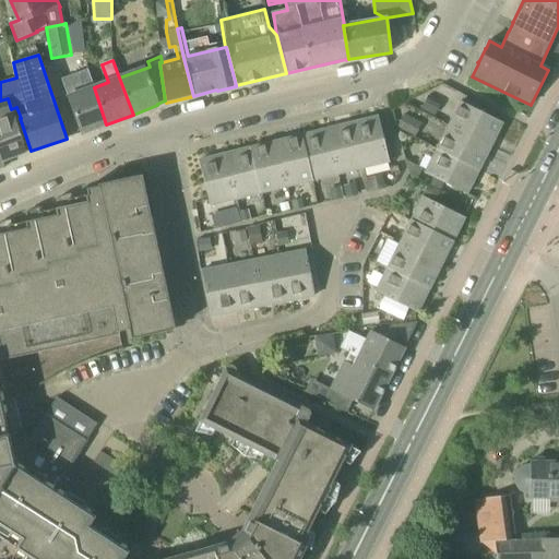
[(106,125),(94,87),(87,70),(74,74),(76,80),(63,85),(68,97),(82,133),(106,125)]
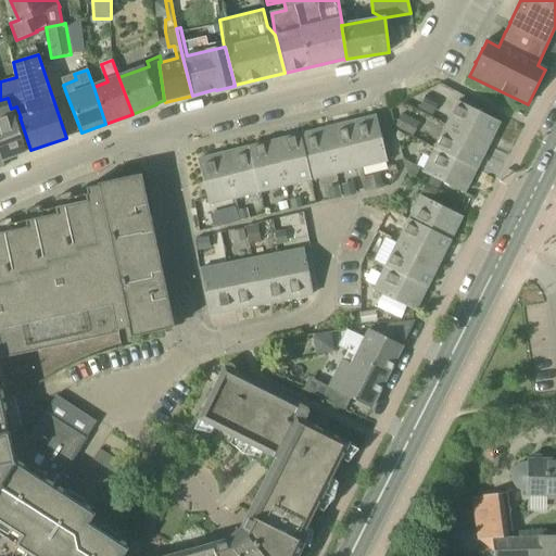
[(425,96),(419,108),(432,114),(439,102),(425,96)]
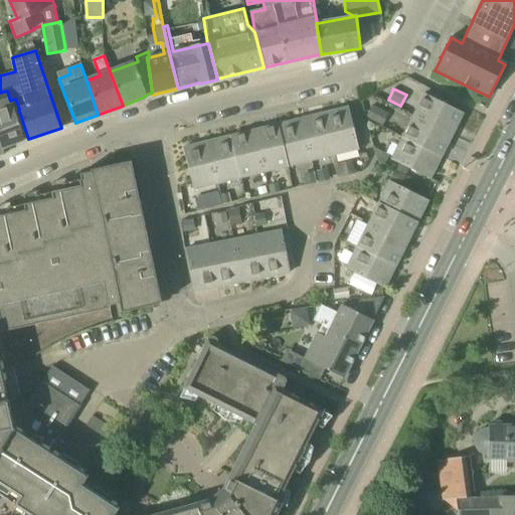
[(23,141),(12,106),(10,101),(7,91),(0,93),(0,142),(2,149),(23,141)]
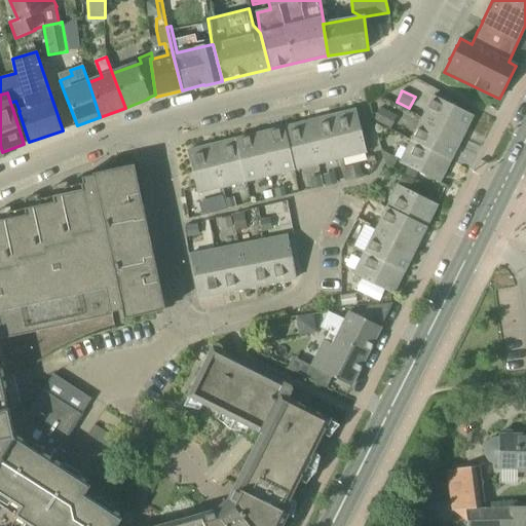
[(422,119),(461,138),(473,115),(434,96),(422,119)]
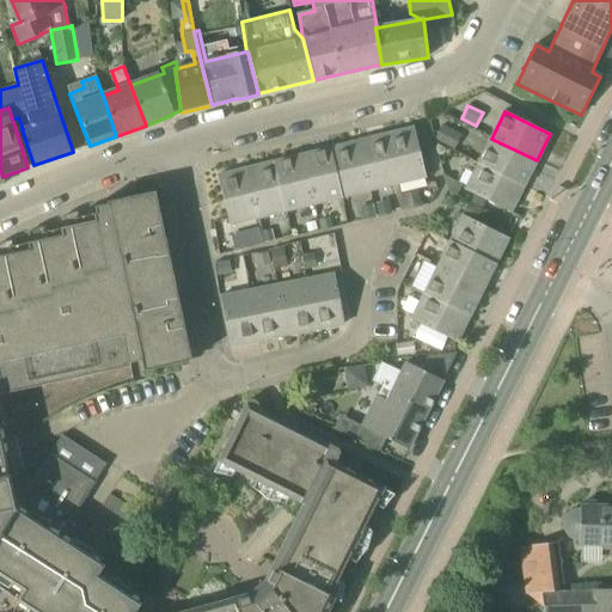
[(442,126),(435,141),(451,150),(459,134),(442,126)]
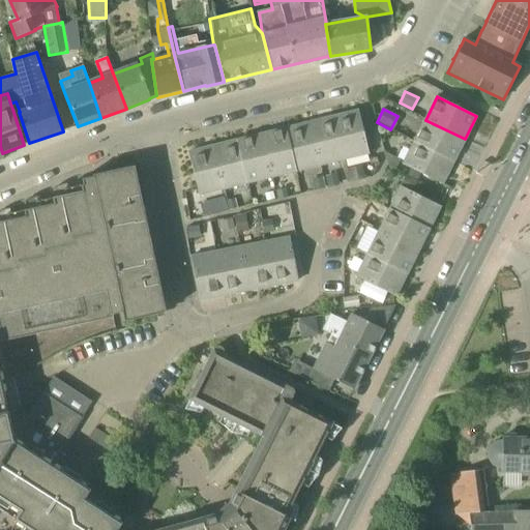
[(334,117),(345,159),(369,153),(358,111),(334,117)]
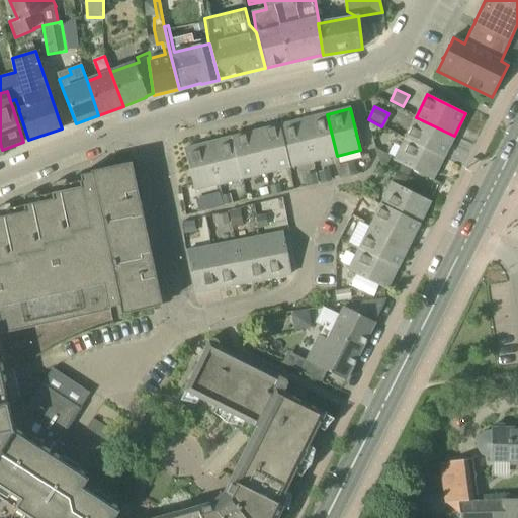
[(314,162),(337,156),(327,114),(303,120),(314,162)]
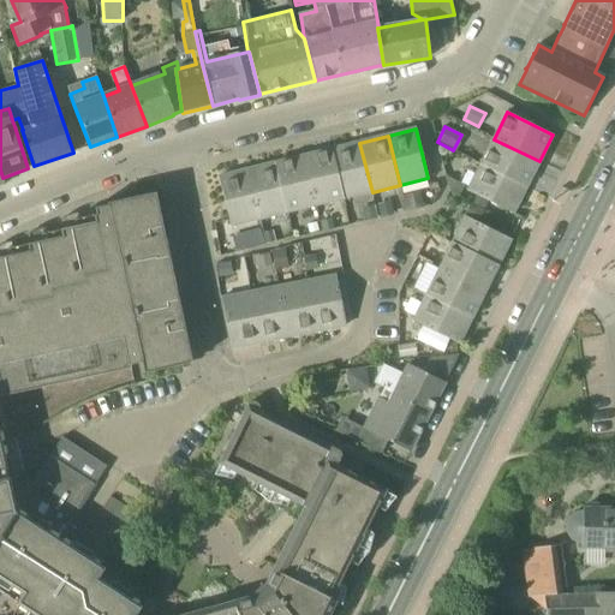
[(526,187),(539,161),(494,139),(481,165),(526,187)]
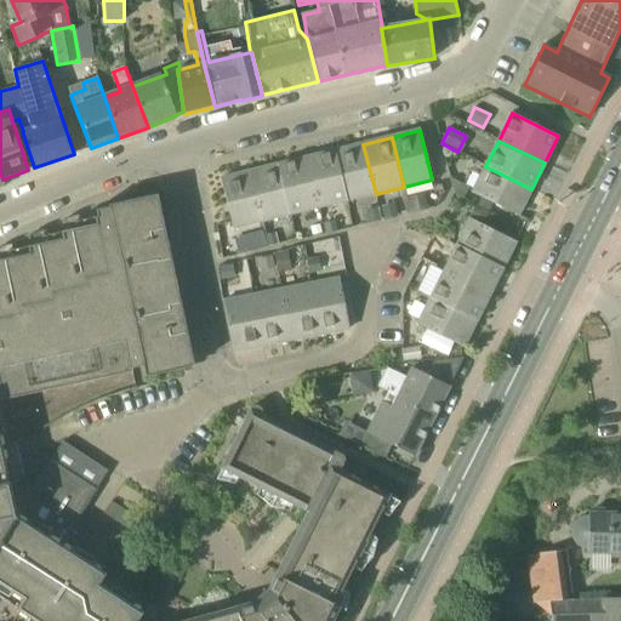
[(347,201),(376,194),(363,144),(335,152),(347,201)]
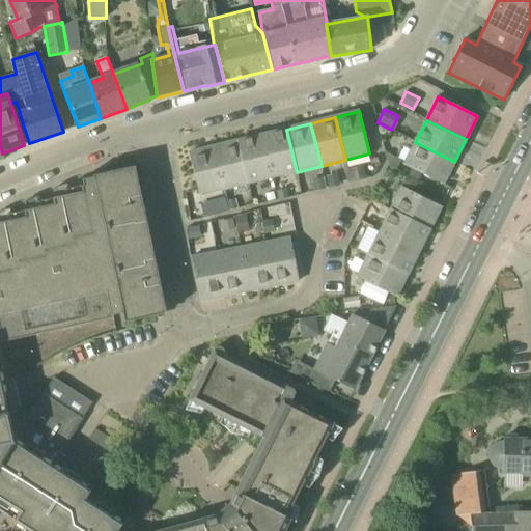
[(272,177),(297,172),(286,130),(261,135),(272,177)]
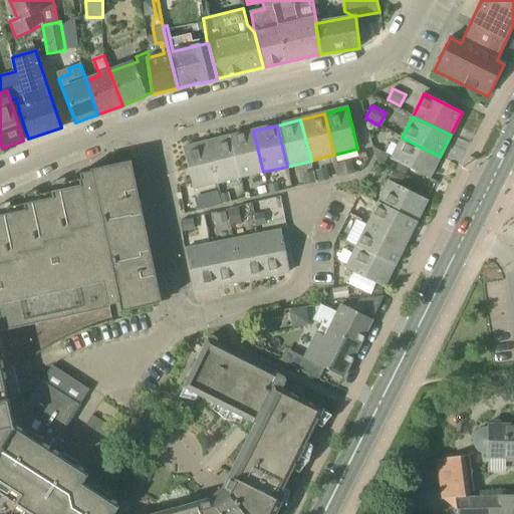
[(240,178),(263,172),(253,131),(229,137),(240,178)]
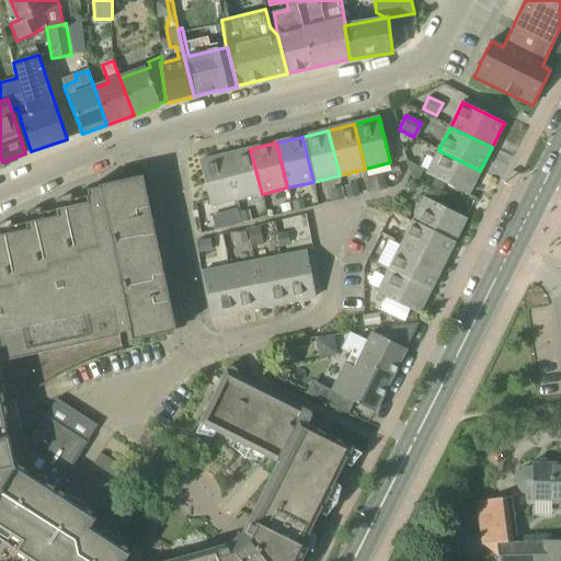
[(236,201),(262,194),(250,149),(225,156),(236,201)]
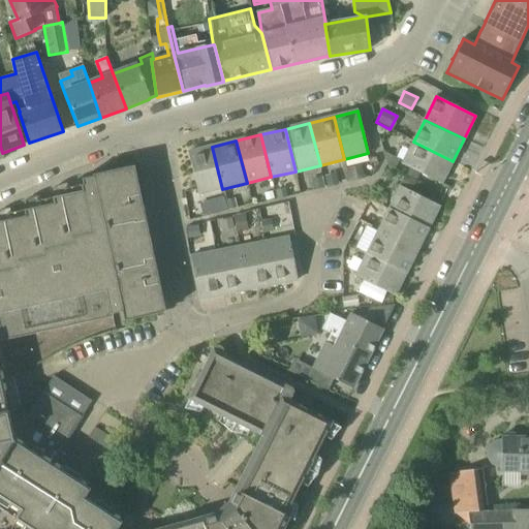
[(441,184),(453,161),(413,142),(402,164),(441,184)]
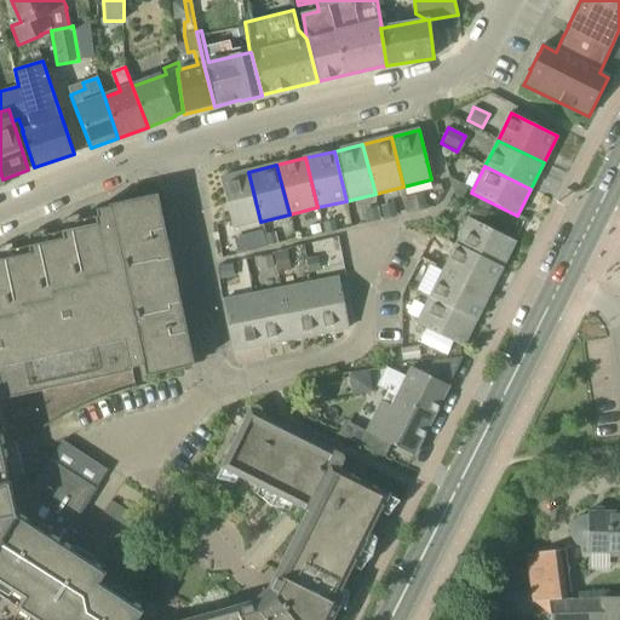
[(233,229),(260,222),(248,172),(220,179),(233,229)]
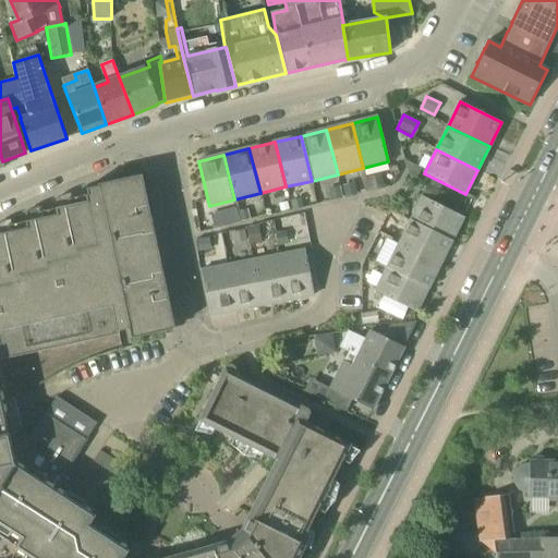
[(381,174),(365,178),(368,192),(385,189),(381,174)]
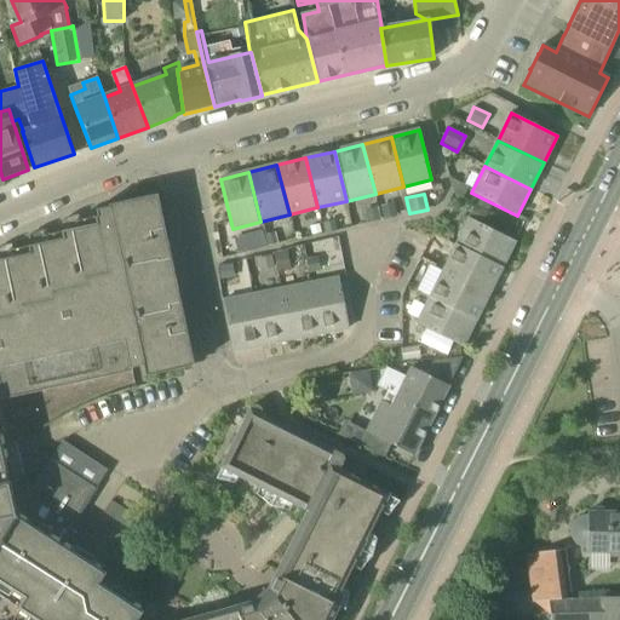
[(0,597),(35,619),(331,619),(338,606),(334,603),(389,494),(339,470),(342,465),(246,418),(220,468),(308,511),(268,590),(253,602),(188,619),(151,619),(156,614),(158,612),(158,609),(156,607),(155,606),(154,603),(151,603),(149,603),(147,604),(145,606),(141,612),(98,584),(104,573),(69,551),(79,535),(70,529),(93,493),(95,493),(96,491),(95,491),(108,470),(63,441),(50,461),(49,461),(47,464),(33,487),(22,480),(9,482),(0,442),(0,394),(1,395),(3,400),(132,372),(131,368),(143,366),(145,377),(194,366),(168,248),(158,251),(155,242),(167,240),(158,195),(108,206),(109,208),(95,211),(96,217),(75,222),(76,229),(65,231),(42,236),(44,244),(9,251),(10,258),(0,259),(0,597)]
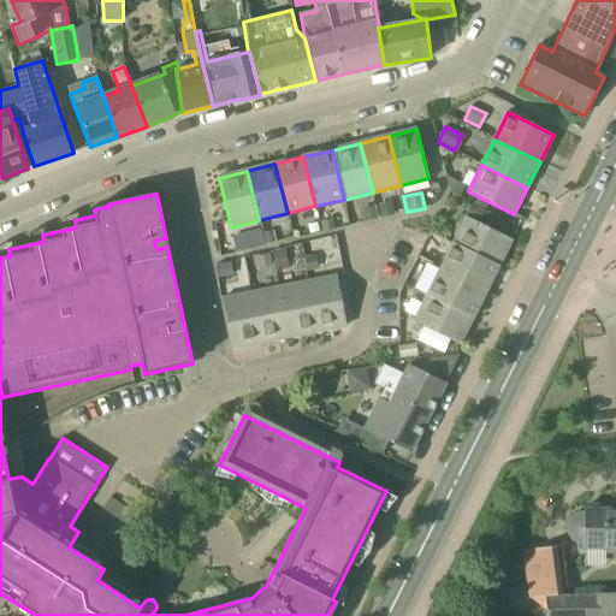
[(452,243),(498,266),(511,241),(466,218),(452,243)]
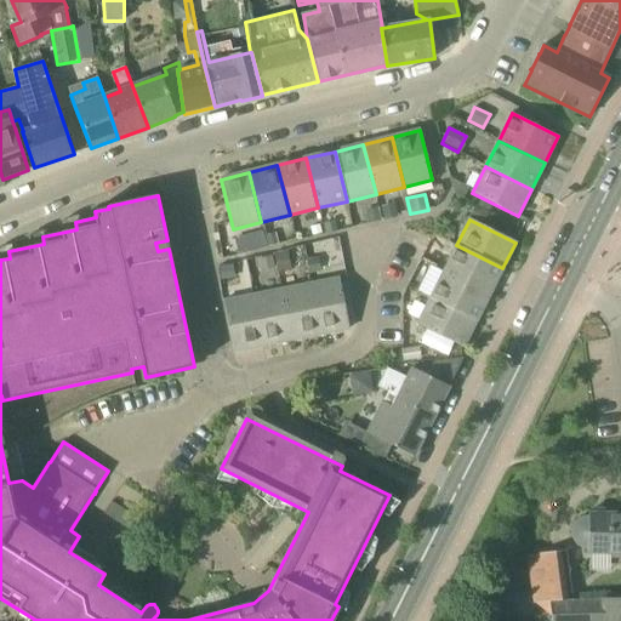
[(262,232),(248,237),(251,252),(266,249),(262,232)]
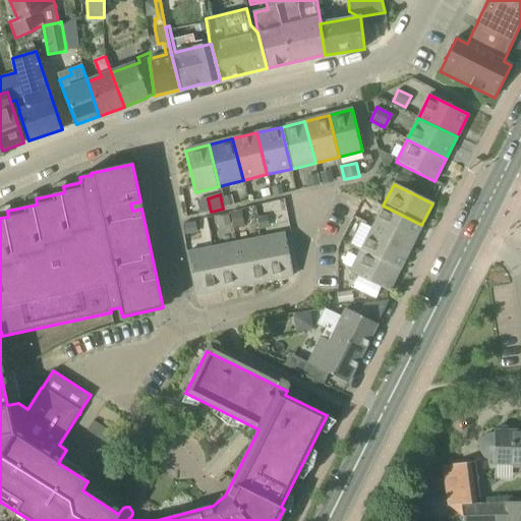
[(411,247),(421,225),(383,206),(372,228),(411,247)]
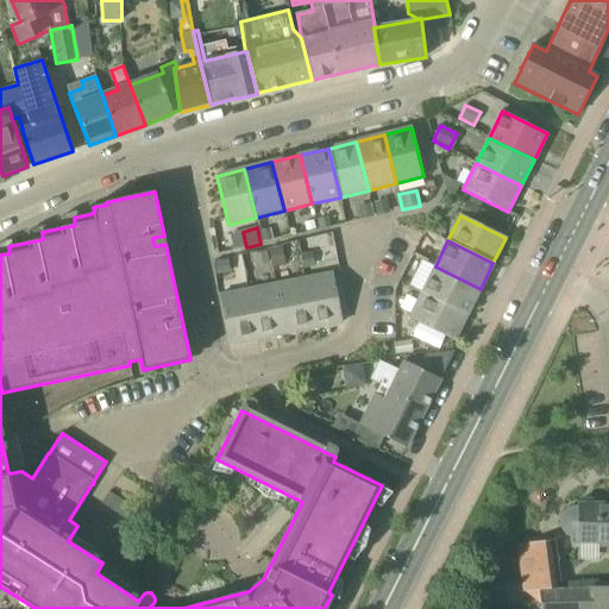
[(282,246),(269,250),(272,268),(286,265),(282,246)]
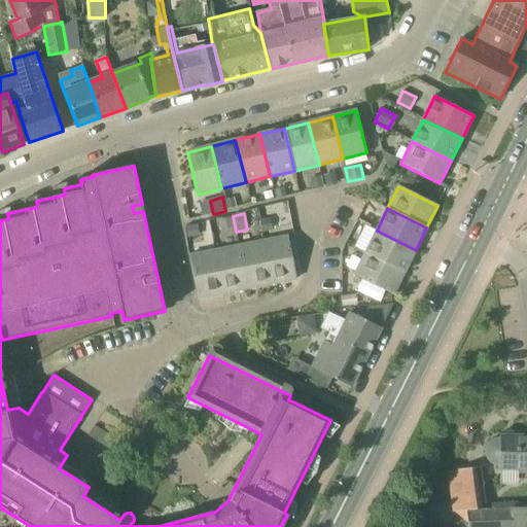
[(405,273),(416,250),(377,231),(365,252),(405,273)]
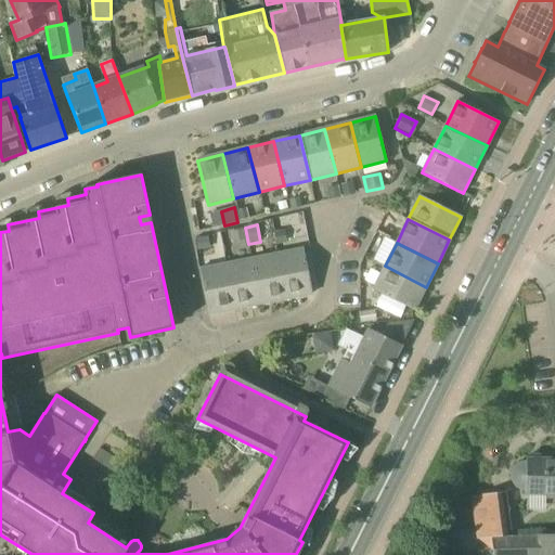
[(312,294),(304,249),(279,254),(287,299),(312,294)]
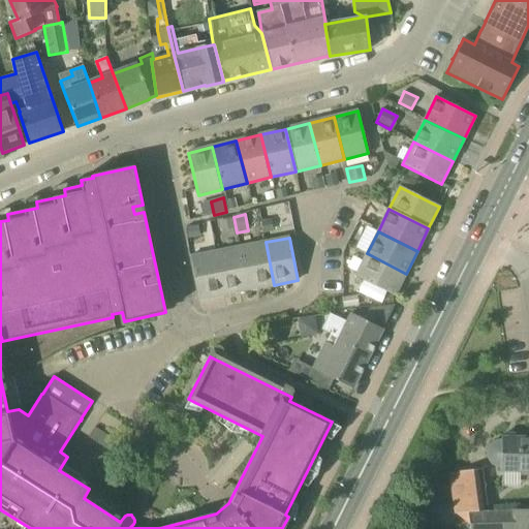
[(249,290),(274,285),(266,242),(241,247),(249,290)]
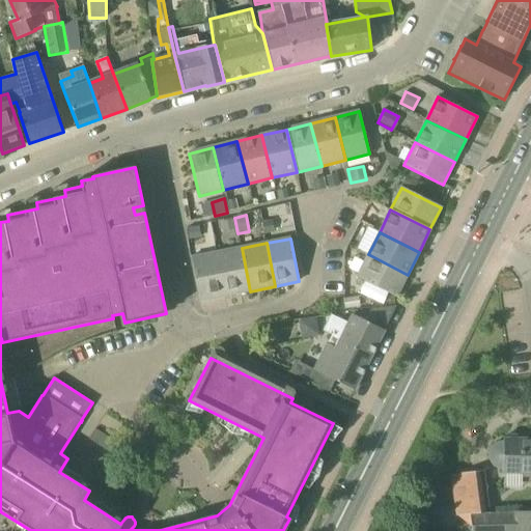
[(225,296),(250,291),(242,248),(217,253),(225,296)]
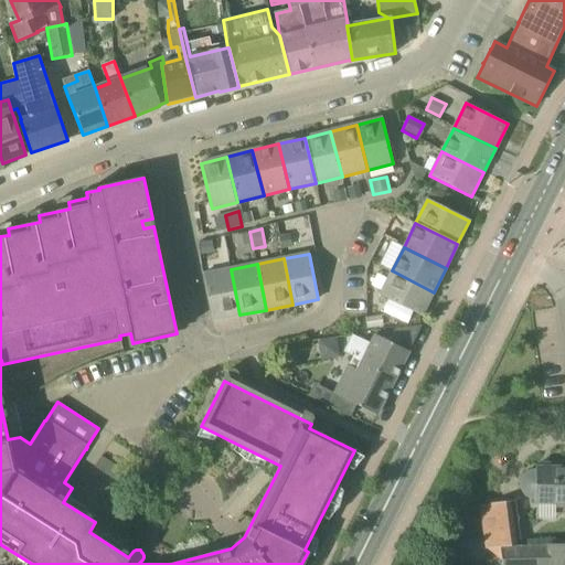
[(212,320),(240,315),(231,269),(203,274),(212,320)]
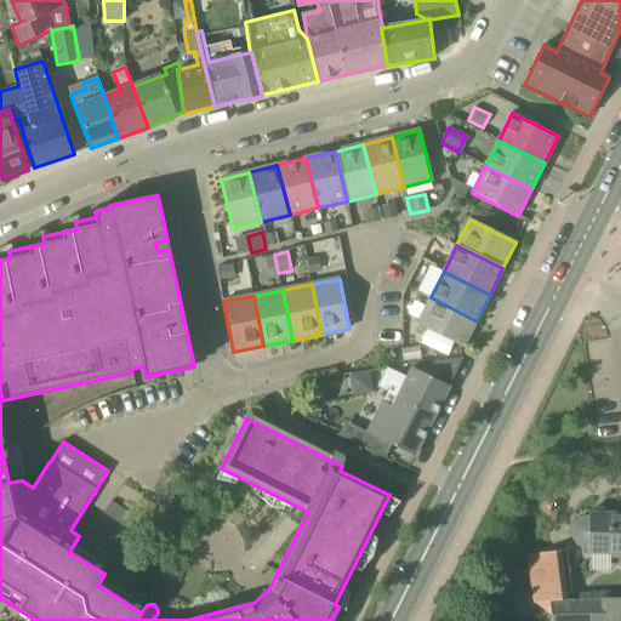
[(463,348),(477,322),(431,297),(417,324),(463,348)]
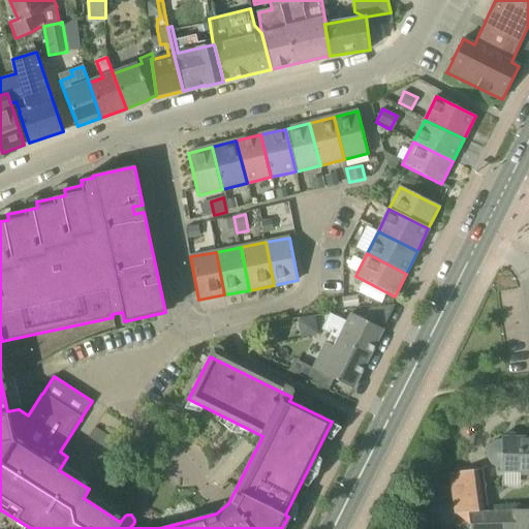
[(338,340),(369,355),(395,305),(394,305),(370,309),(364,320),(351,314),(347,322),(330,314),(321,330),(339,339),(338,340)]
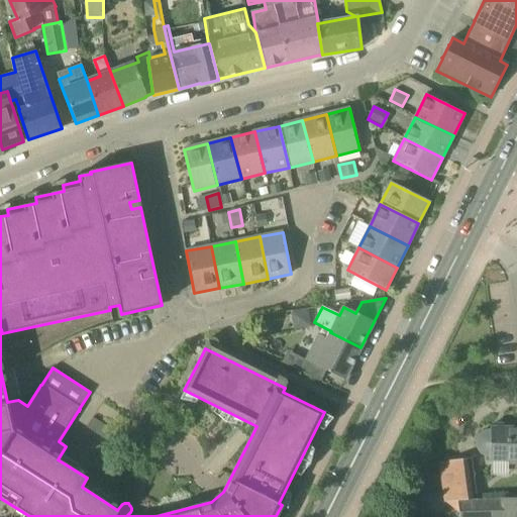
[(344,380),(360,347),(330,332),(327,338),(318,334),(306,360),(344,380)]
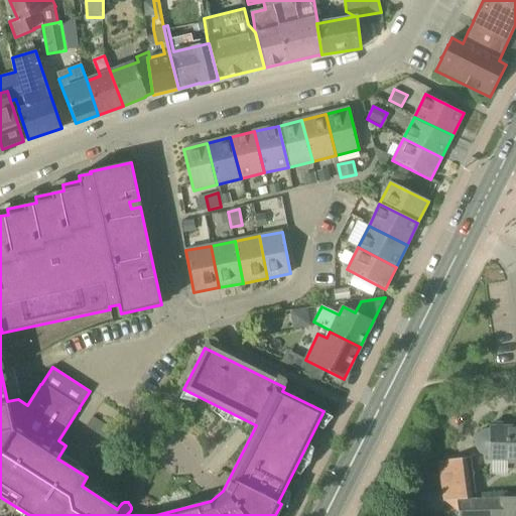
[(515,426),(502,427),(495,426),(488,426),(488,428),(486,429),(483,429),(481,431),(479,433),(477,435),(476,437),(475,440),(475,442),(475,445),(475,447),(477,450),(478,453),(480,455),(483,457),(485,457),(488,458),(487,462),(489,462),(507,461),(507,464),(515,464),(515,426)]
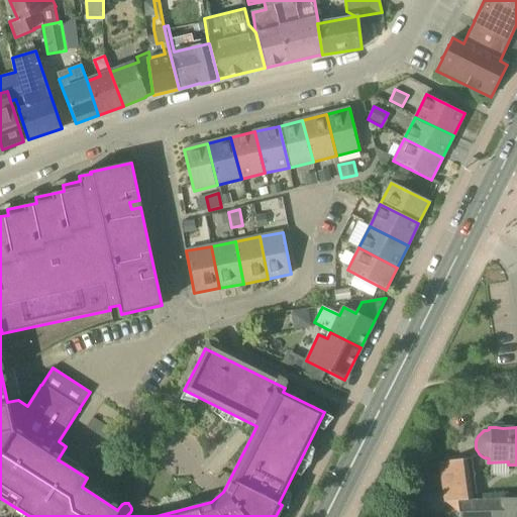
[(444,502),(459,502),(459,500),(477,499),(472,457),(439,462),(444,502)]
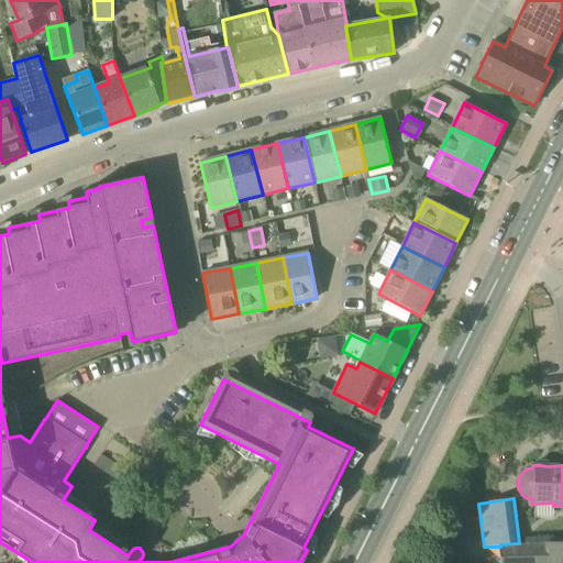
[(525,538),(525,543),(519,543),(500,544),(500,547),(500,562),(562,562),(562,542),(552,542),(544,543),(539,543),(539,538),(525,538)]
